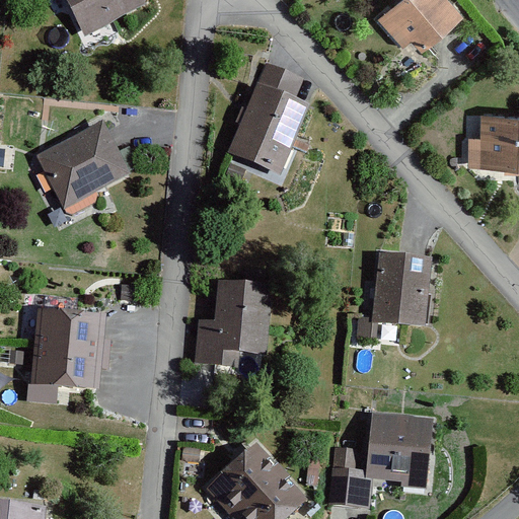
[(65,0),(83,38),(147,8),(143,0),(65,0)]
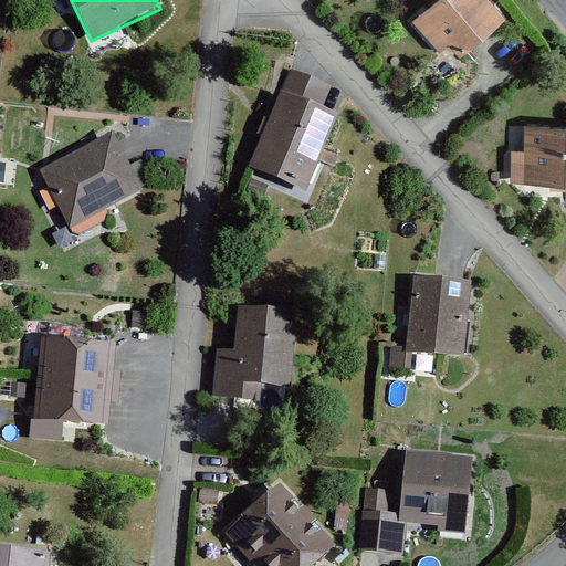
[(454,37),(464,49),(506,12),(496,0),(433,0),(407,23),(433,54),(454,37)]
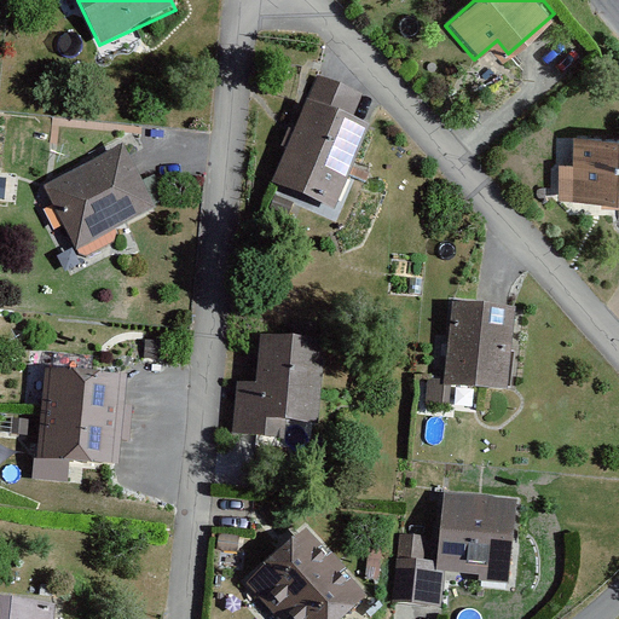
[(277,181),(333,204),(369,121),(312,97),(277,181)]
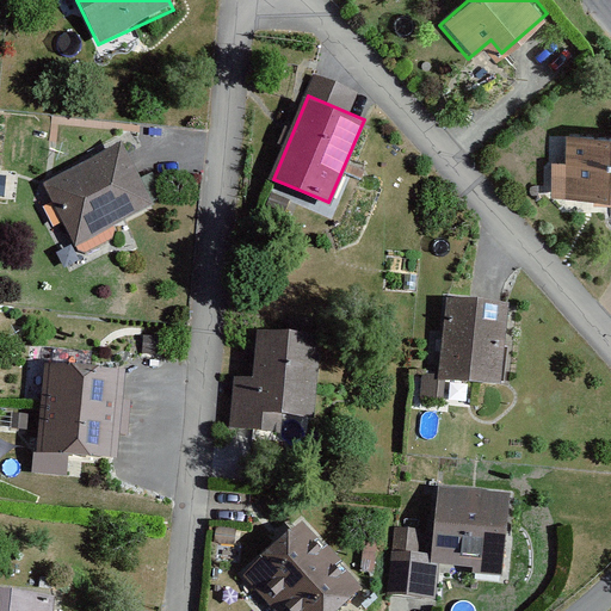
[(551,154),(550,193),(610,193),(610,129),(565,130),(565,154),(551,154)]
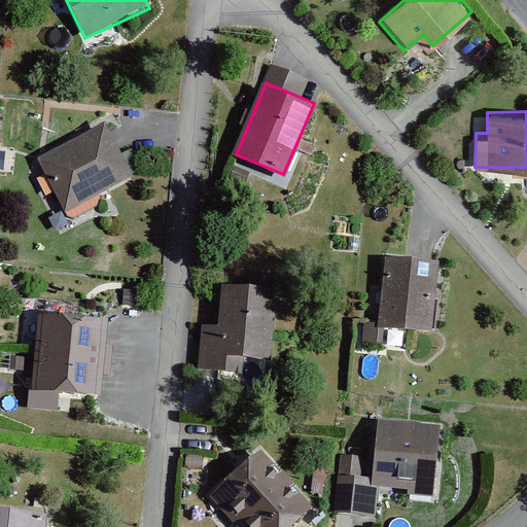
[(40,161),(69,212),(132,178),(103,126),(40,161)]
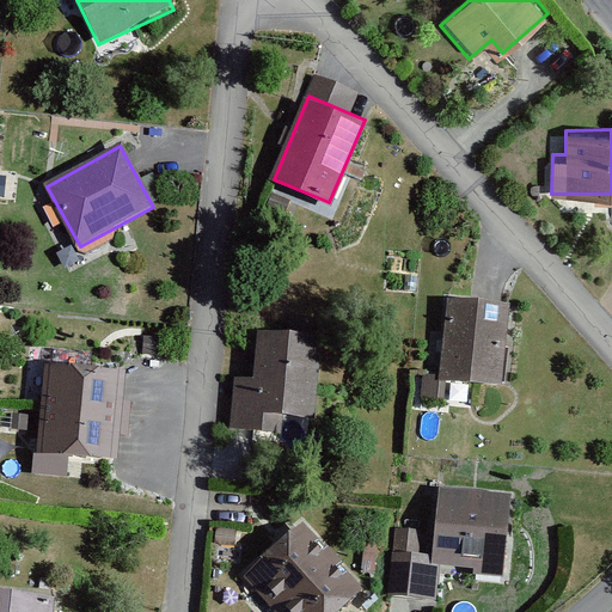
[(448,299),(439,383),(502,390),(512,306),(448,299)]
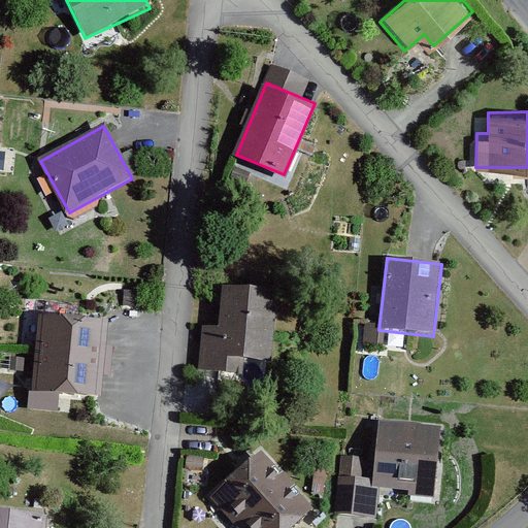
[(201,326),(197,373),(245,376),(246,358),(273,360),(278,289),(219,285),(216,327),(201,326)]
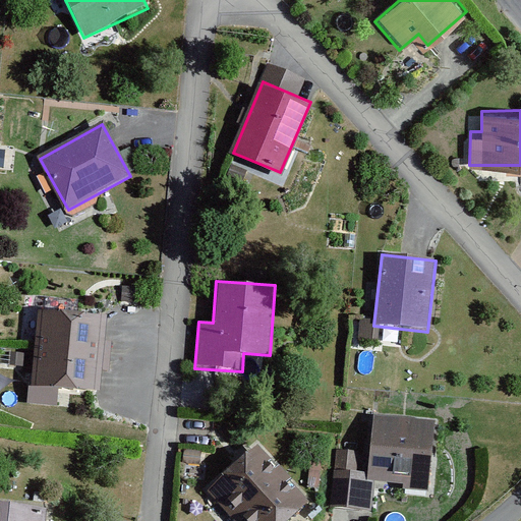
[(44,308),(39,346),(103,354),(108,315),(44,308)]
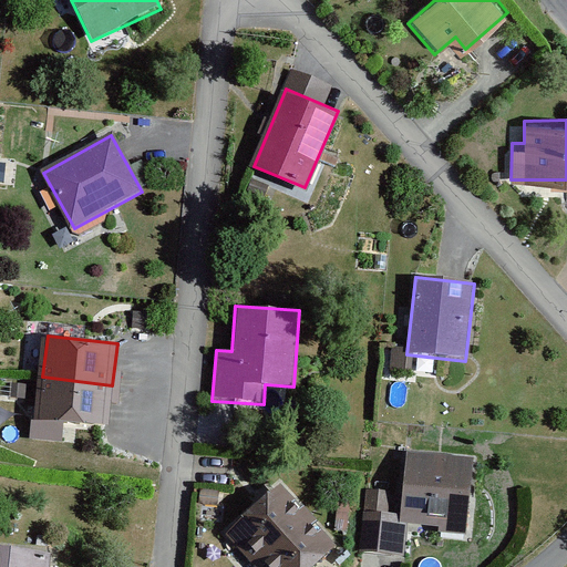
[(42,377),(37,419),(107,428),(112,385),(42,377)]
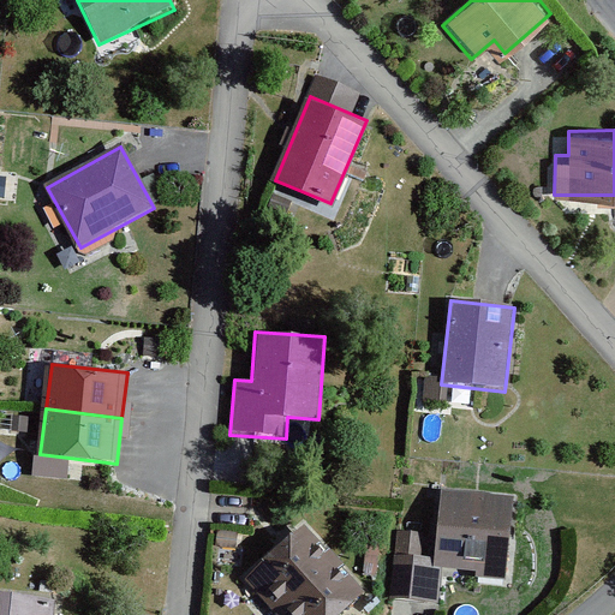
[(396,554),(392,597),(442,601),(445,575),(505,581),(513,501),(440,494),(434,557),(396,554)]
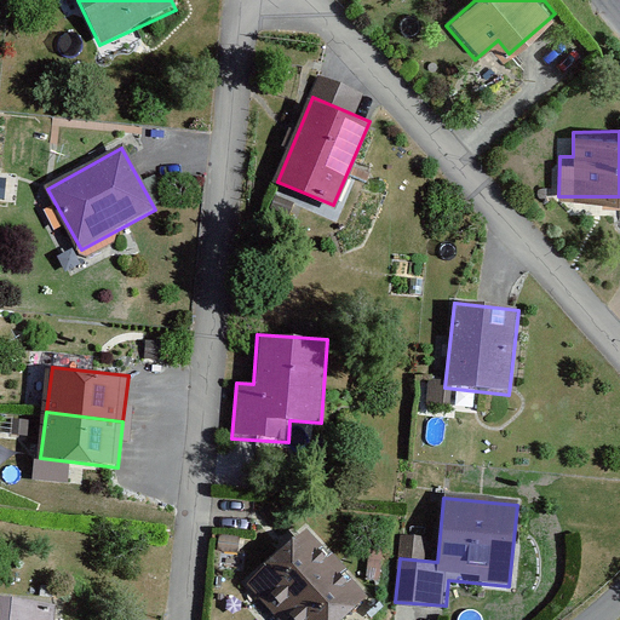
[(250,583),(281,614),(333,563),(302,530),(250,583)]
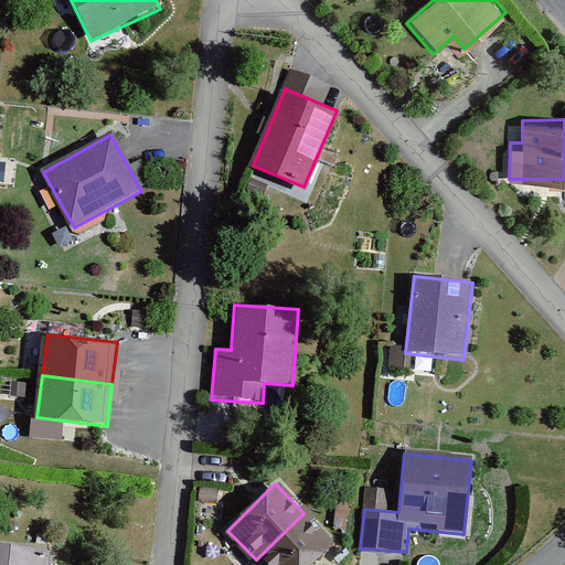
[(256,560),(260,564),(309,564),(332,543),(304,513),(256,560)]
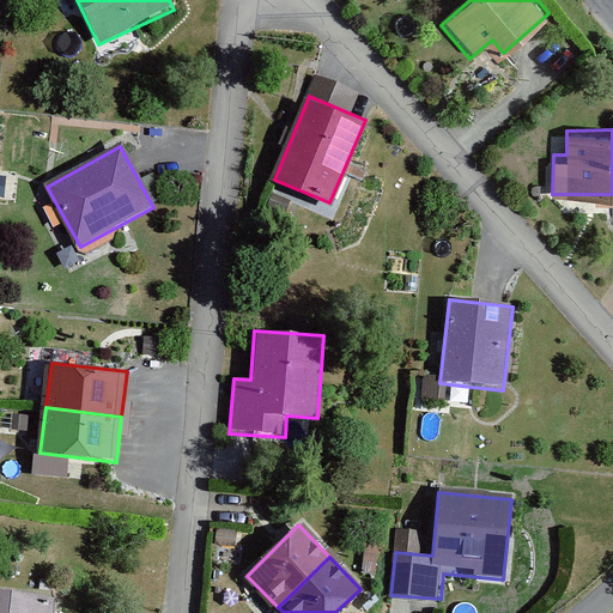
[(0,595),(0,612),(52,612),(53,600),(0,595)]
